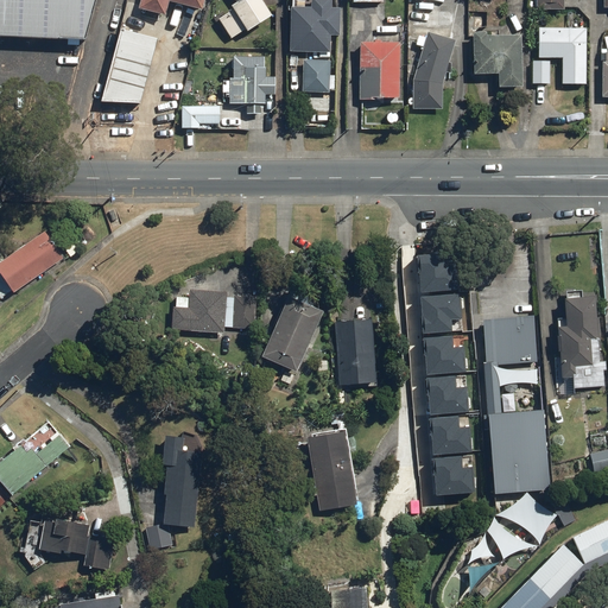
[(0,0),(0,38),(84,42),(95,0),(0,0)]
